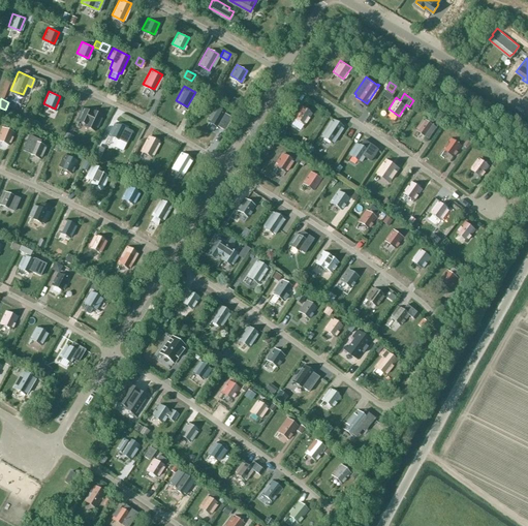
[(241,98),(237,105),(241,107),(244,110),(248,102),(245,100),(241,98)]
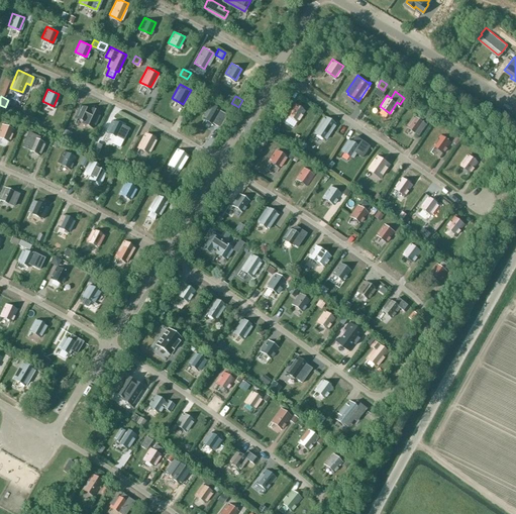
[(209,105),(202,116),(213,122),(217,124),(225,111),(221,109),(211,102),(209,105)]
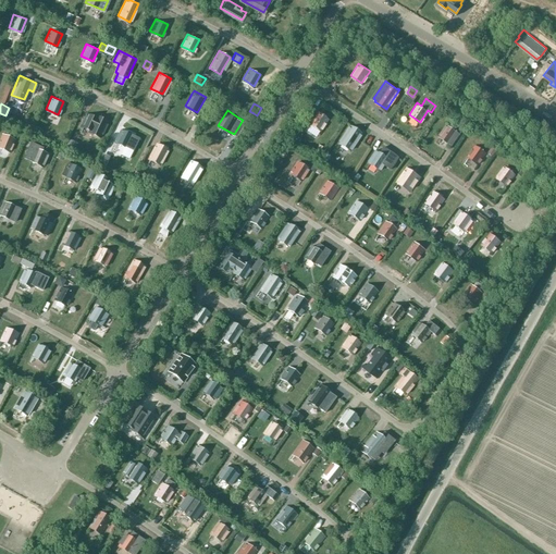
[(317,110),(309,121),(320,128),(328,118),(317,110)]
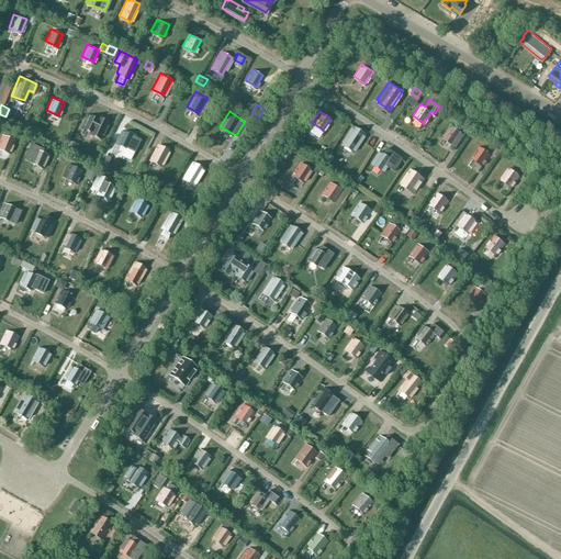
[(88,131),(101,137),(109,121),(96,114),(94,116),(87,113),(81,125),(89,130),(88,131)]
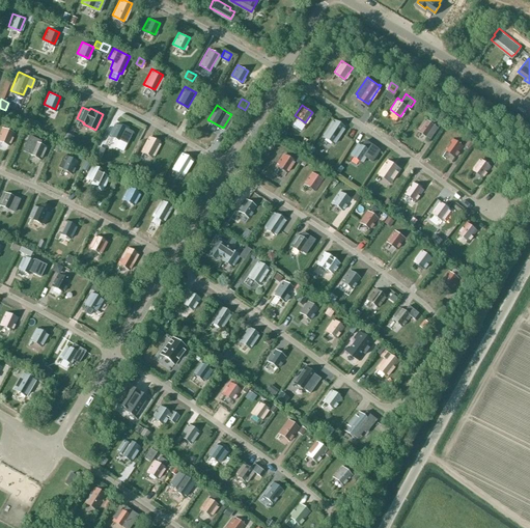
[(333,117),(330,123),(323,134),(333,140),(343,124),(333,117)]
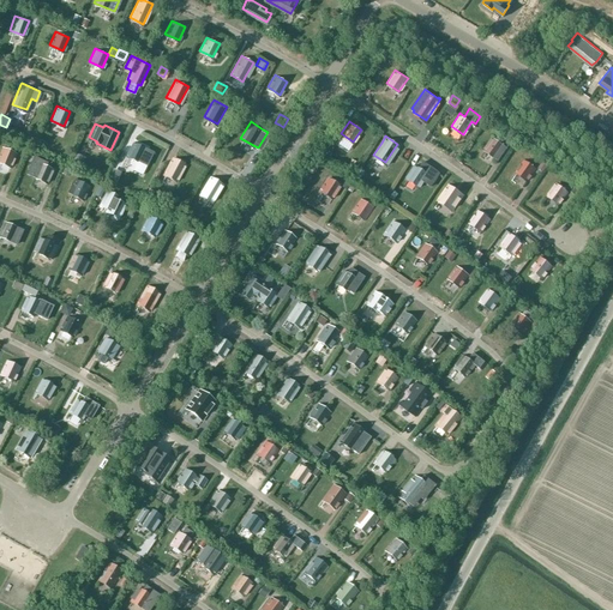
[(492,136),(484,148),(496,156),(504,144),(492,136)]
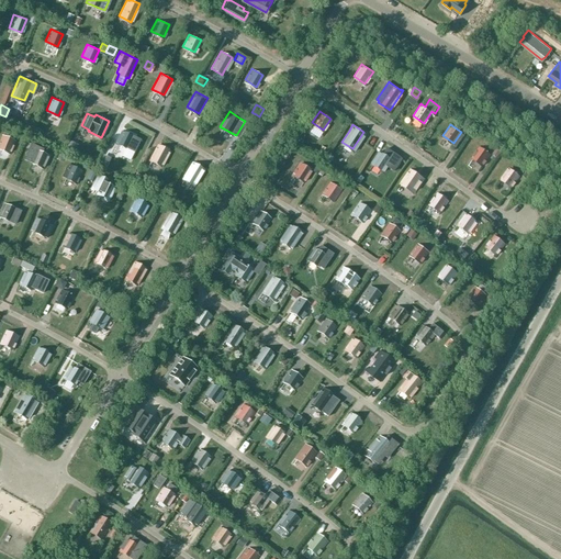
[(121,129),(115,142),(133,151),(139,137),(121,129)]
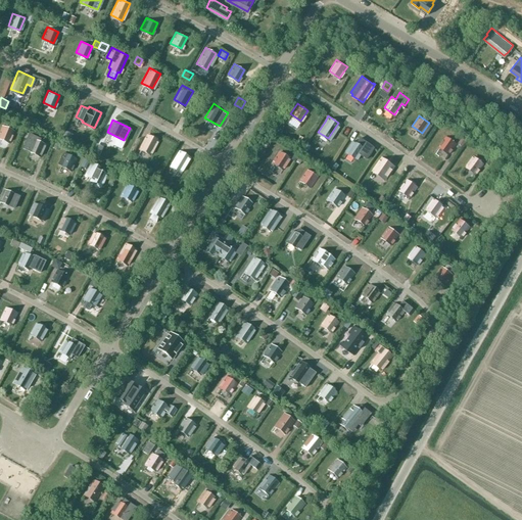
[(1,123),(0,125),(0,138),(8,142),(13,129),(10,127),(11,125),(5,123),(4,125),(1,123)]
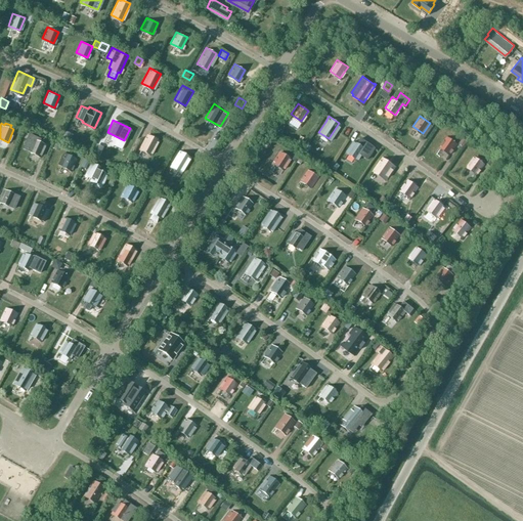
[(64,129),(61,136),(68,139),(72,131),(64,129)]
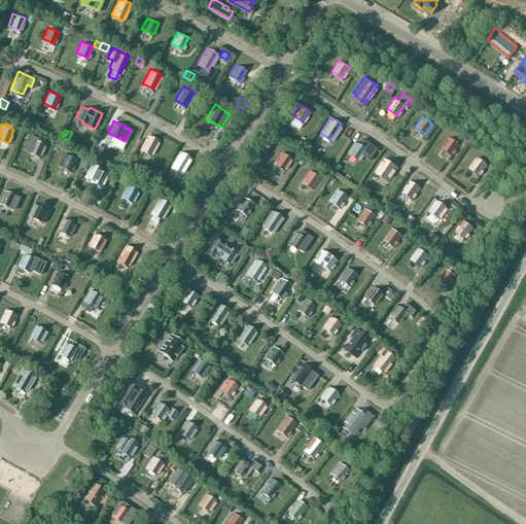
[(29,133),(23,147),(39,155),(45,144),(38,141),(40,137),(29,133)]
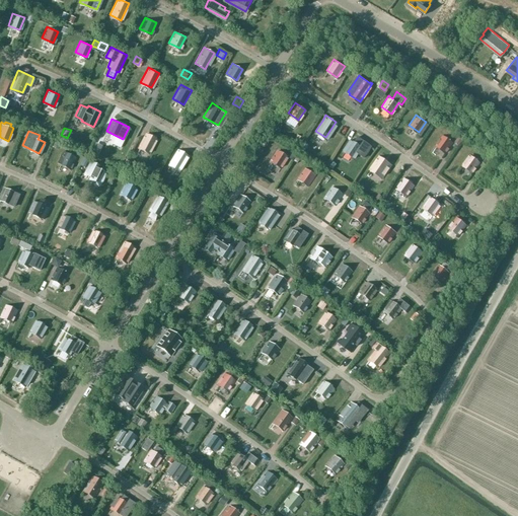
[(156,137),(145,131),(138,146),(149,152),(156,137)]
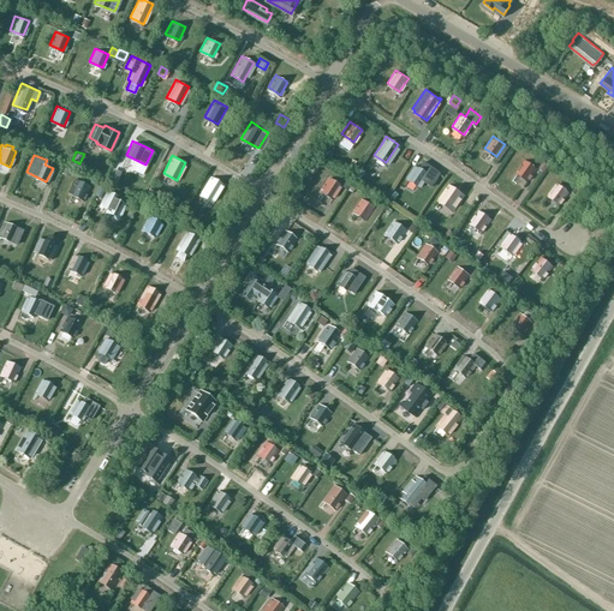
[(524,159),(516,169),(528,178),(536,167),(524,159)]
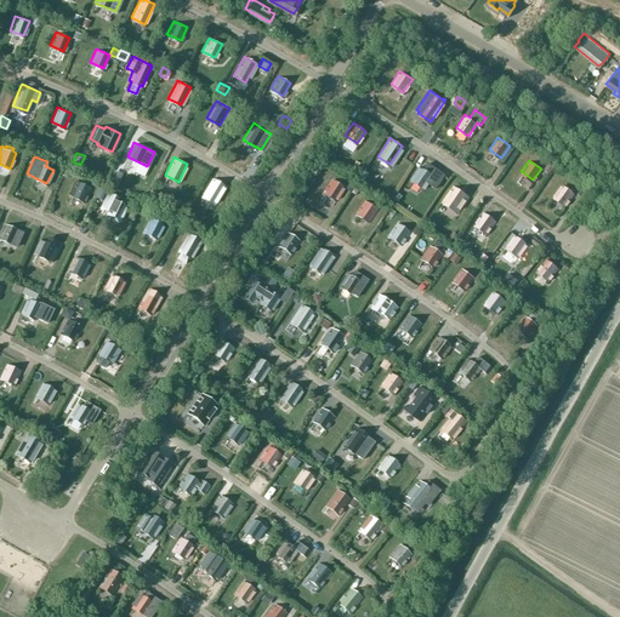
[(419,166),(410,178),(422,187),(427,181),(436,186),(444,173),(427,163),(422,169),(419,166)]
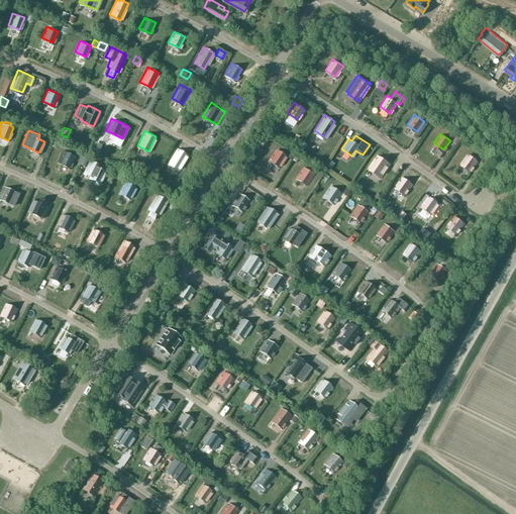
[(94,139),(91,146),(98,149),(101,142),(94,139)]
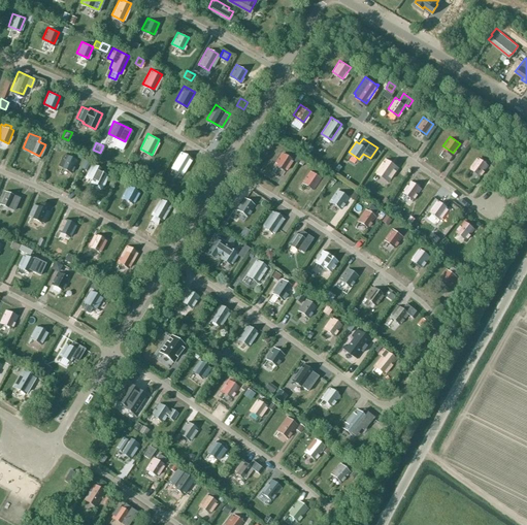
[(177,155),(171,166),(182,172),(189,162),(191,157),(180,151),(177,155)]
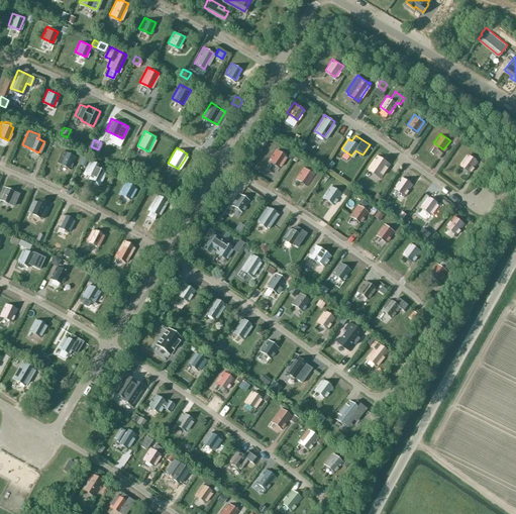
[(276,147),(269,158),(279,165),(286,155),(276,147)]
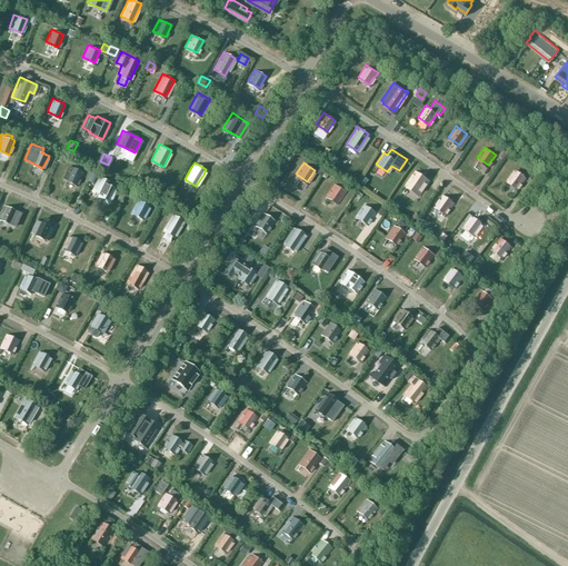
[(67,164),(61,177),(77,184),(82,170),(67,164)]
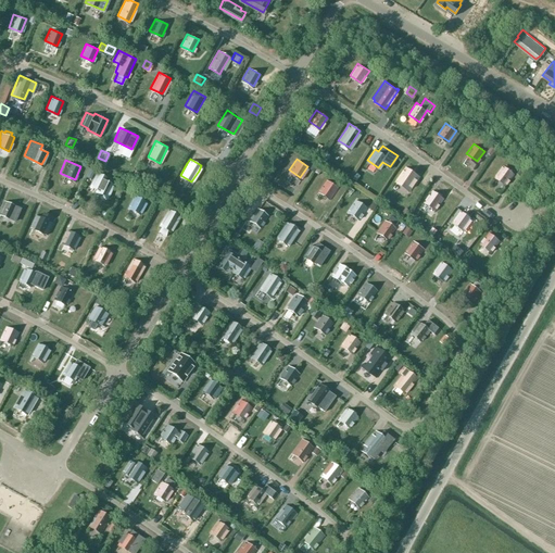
[(517,175),(503,164),(495,175),(503,180),(499,187),(505,191),(517,175)]
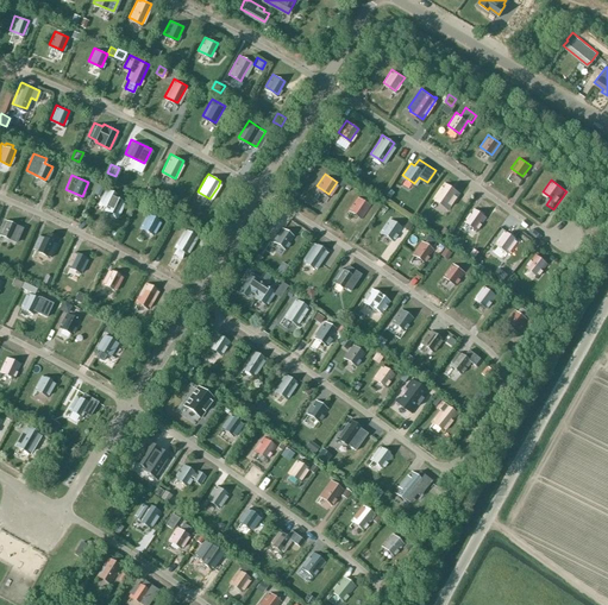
[(96,181),(92,190),(98,193),(102,184),(96,181)]
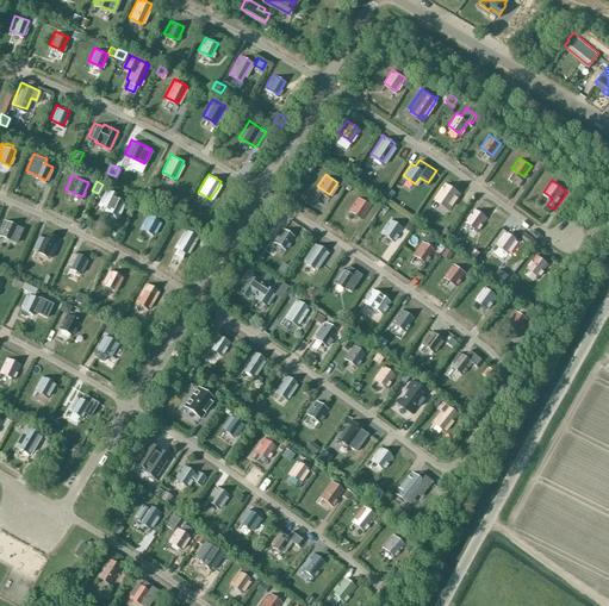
[(445,181),(434,197),(448,207),(459,192),(445,181)]
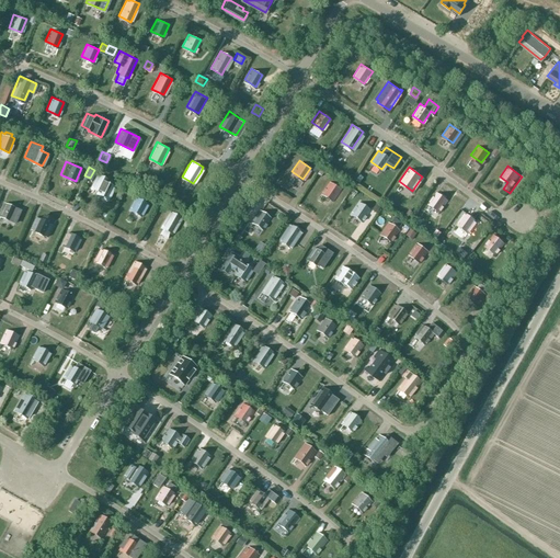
[(114,184),(112,183),(113,180),(96,171),(89,186),(96,190),(96,191),(109,196),(114,184)]
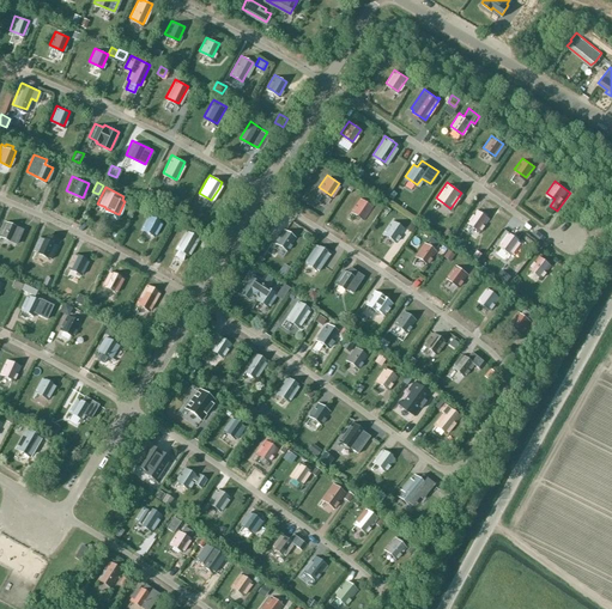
[(359,196),(351,209),(363,217),(371,205),(359,196)]
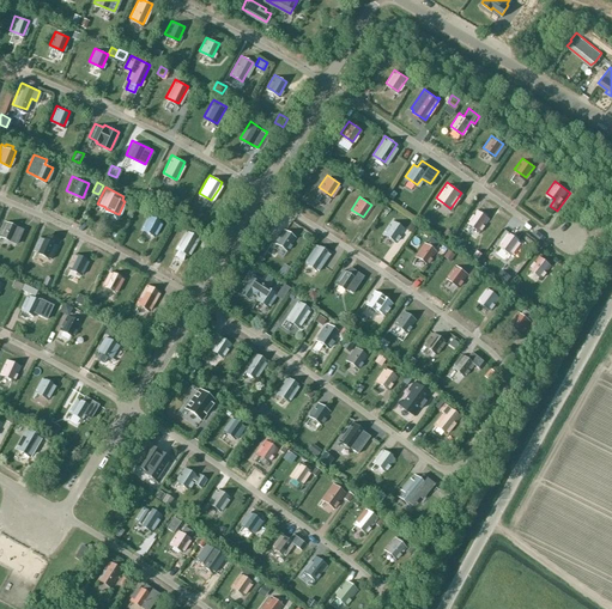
[(477,208),(468,220),(480,229),(489,217),(477,208)]
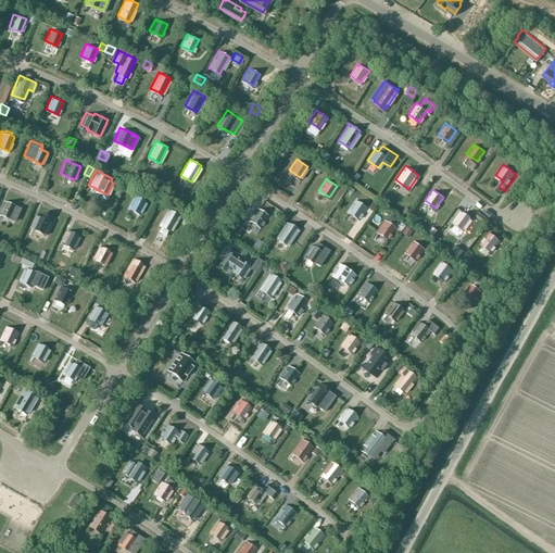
[(135,195),(128,206),(139,212),(146,201),(135,195)]
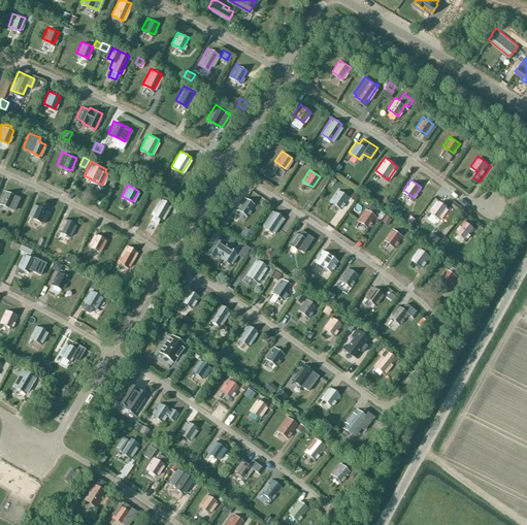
[(337,188),(330,199),(340,206),(348,196),(337,188)]
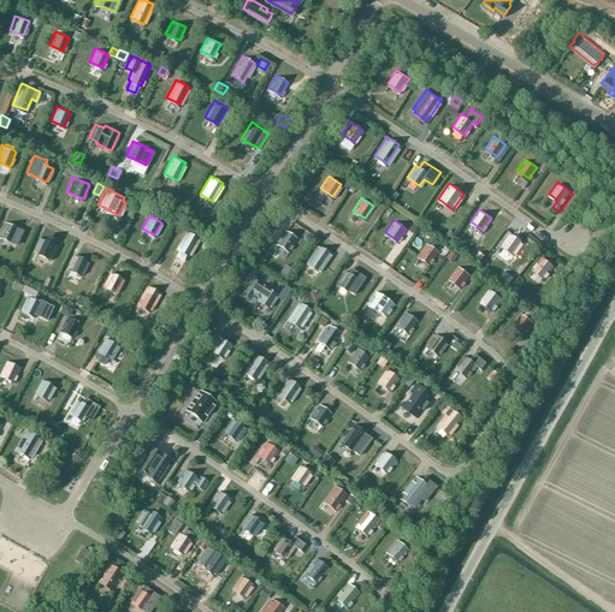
[(22,229),(4,220),(0,229),(0,236),(16,244),(22,229)]
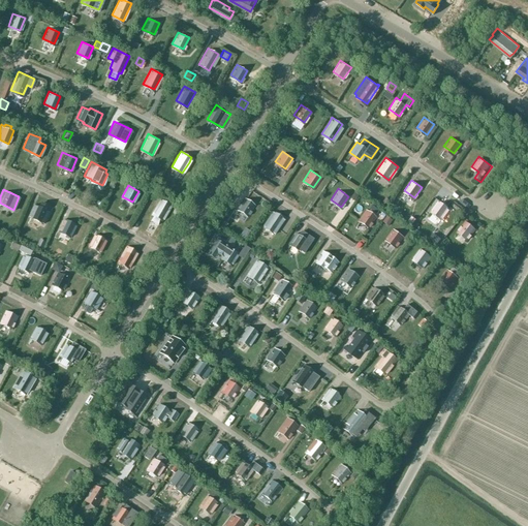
[(243,196),(237,207),(247,214),(253,204),(243,196)]
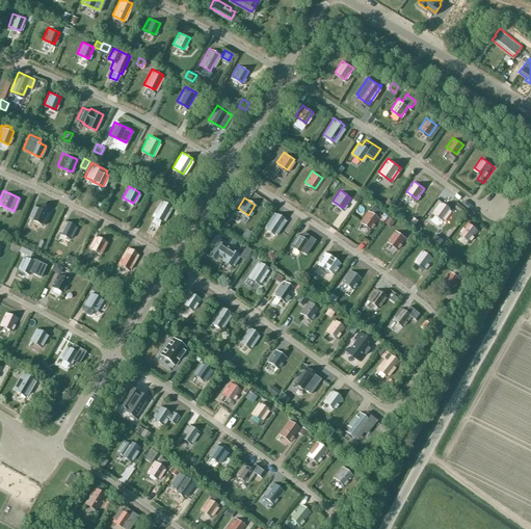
[(161,199),(152,214),(154,215),(151,220),(158,225),(161,219),(163,220),(173,205),(161,199)]
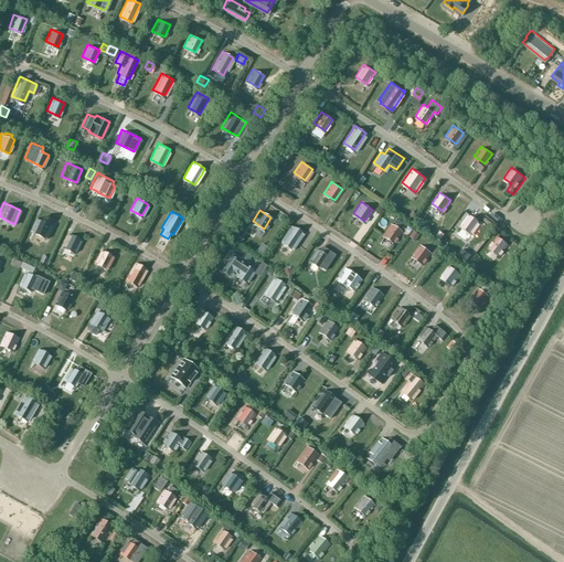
[(468,213),(460,223),(471,231),(479,221),(468,213)]
